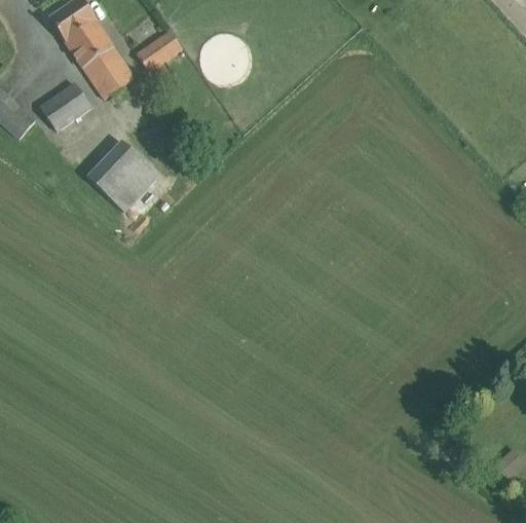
[(50,19),(55,28),(105,99),(136,77),(83,0),(77,0),(50,19)]
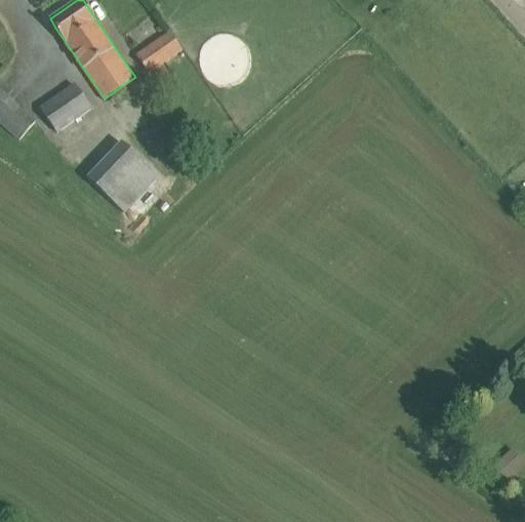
[(182,47),(170,31),(136,54),(148,72),(182,47)]
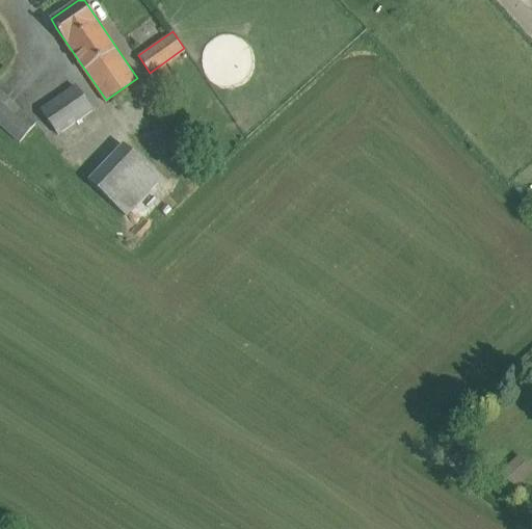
[(57,133),(92,108),(76,84),(41,108),(57,133)]
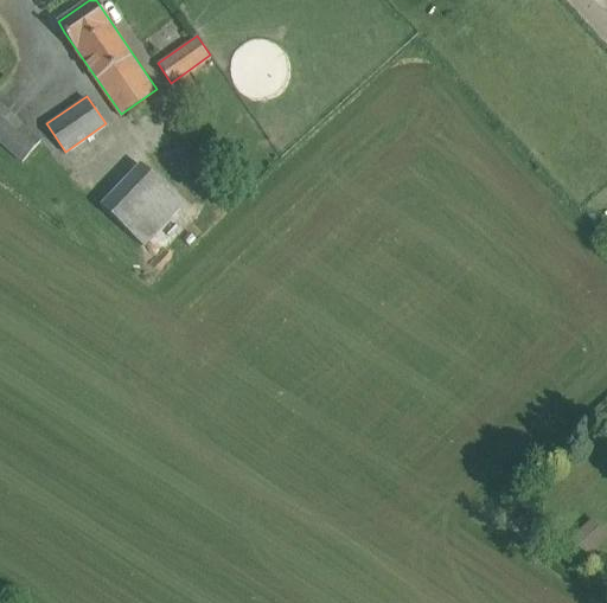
[(0,138),(24,160),(43,141),(0,102),(0,138)]
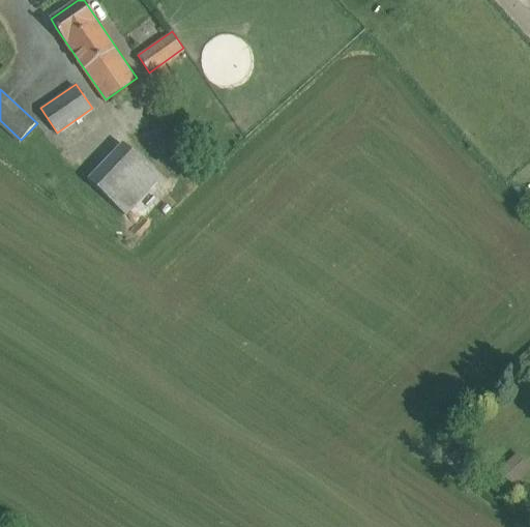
[(138,225),(158,202),(175,217),(193,199),(174,181),(169,186),(122,142),(88,178),(138,225)]
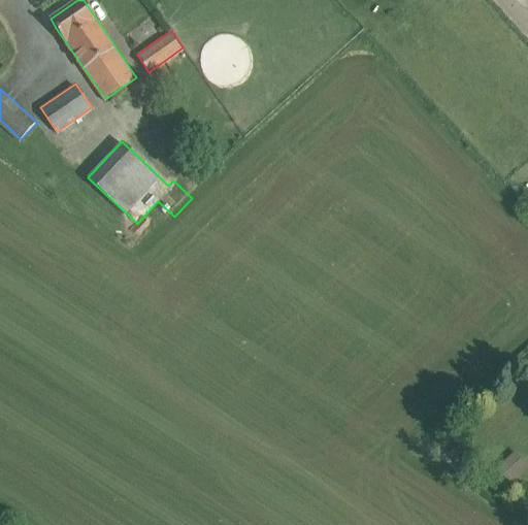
[(509,482),(527,464),(527,463),(515,450),(496,466),(509,482)]
